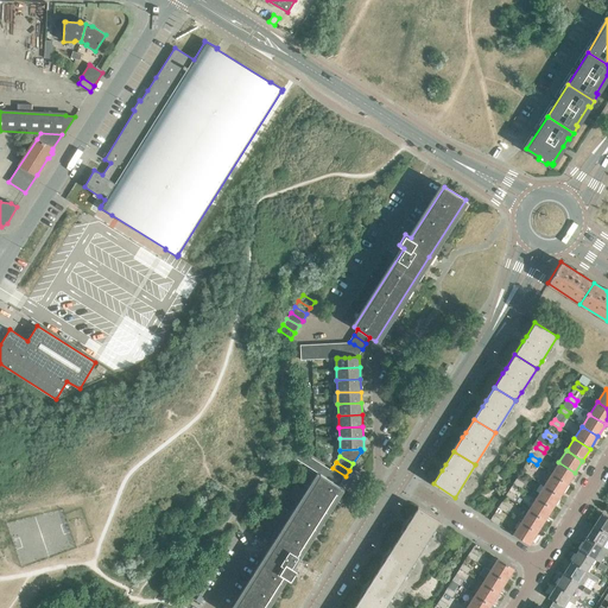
[(575,473),(558,462),(551,474),(568,485),(575,473)]
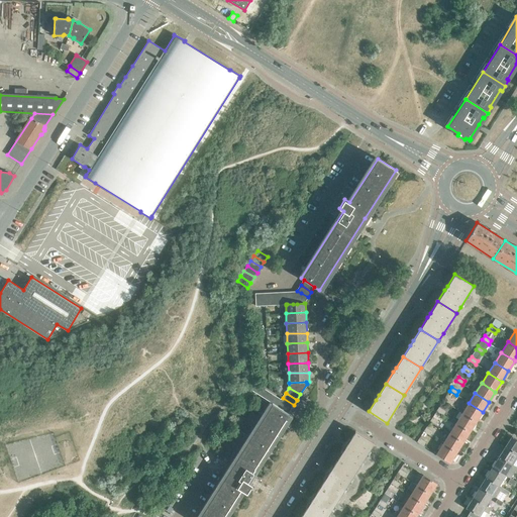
[(270,402),(271,403),(288,414),(292,407),(274,396),(270,402)]
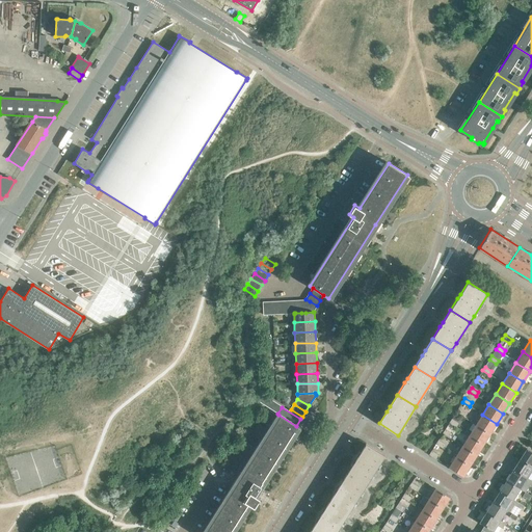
[(298,427),(296,426),(278,415),(236,483),(234,482),(236,484),(205,531),(231,531),(249,504),(255,507),(260,498),(256,496),(298,427)]
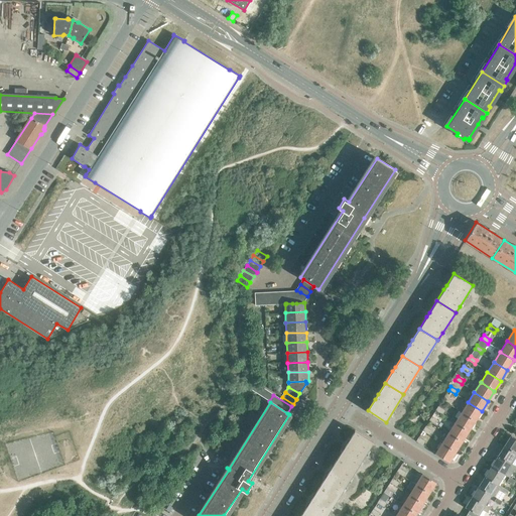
[(482,411),(468,402),(462,412),(475,421),(482,411)]
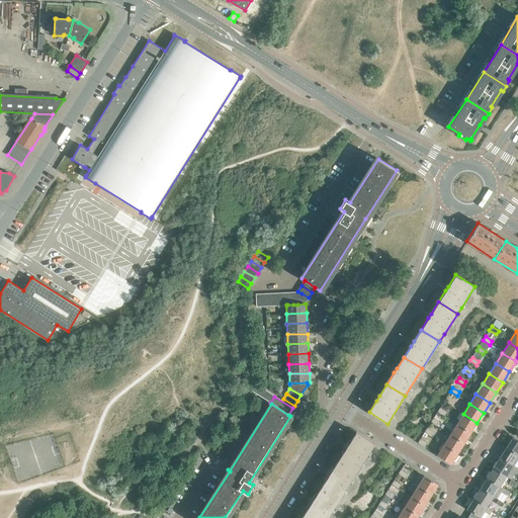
[(440,408),(437,412),(444,417),(446,413),(440,408)]
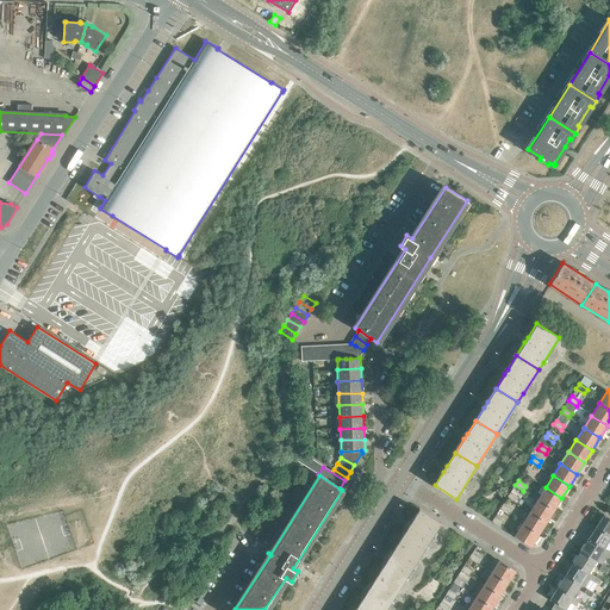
[(561,498),(546,487),(537,499),(554,510),(561,498)]
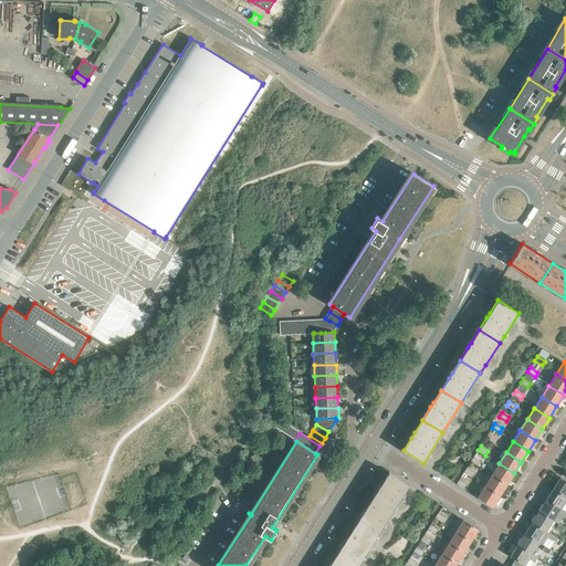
[(514,473),(499,463),(492,474),(507,484),(514,473)]
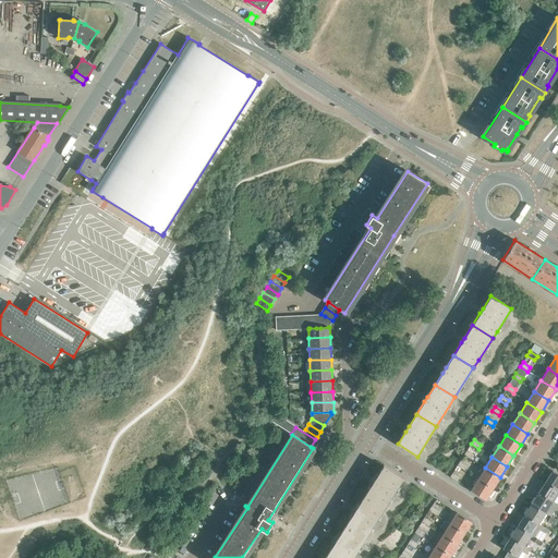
[(460,461),(457,465),(464,470),(466,465),(460,461)]
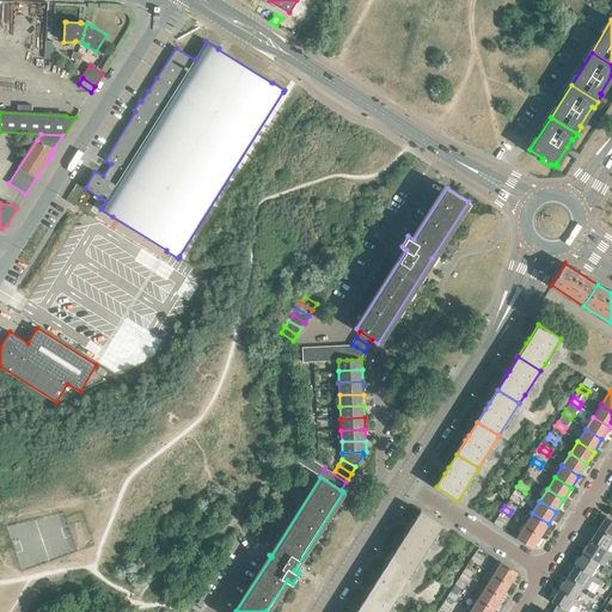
[(409,530),(401,544),(422,557),(436,533),(442,525),(421,510),(412,525),(409,530)]
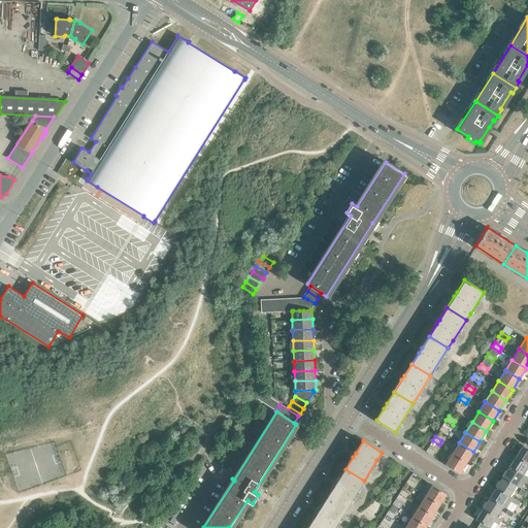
[(459,442),(453,453),(466,462),(473,452),(459,442)]
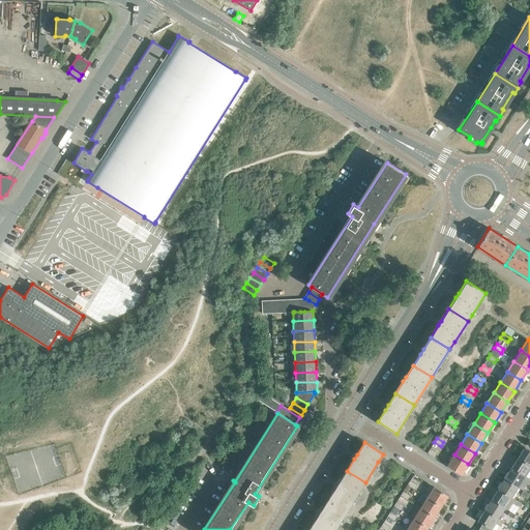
[(518,458),(529,466),(529,449),(525,447),(524,448),(518,458)]
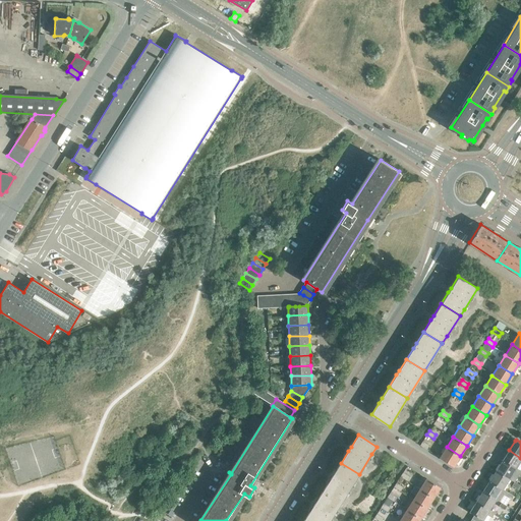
[(460,456),(447,447),(440,457),(454,466),(460,456)]
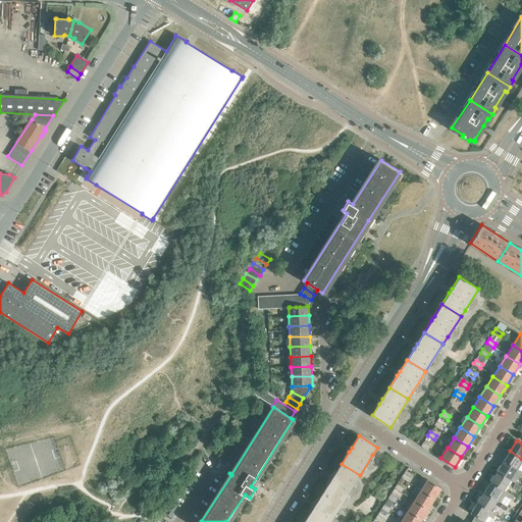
[(521,459),(510,451),(503,461),(516,469),(520,463),(521,464),(521,459)]
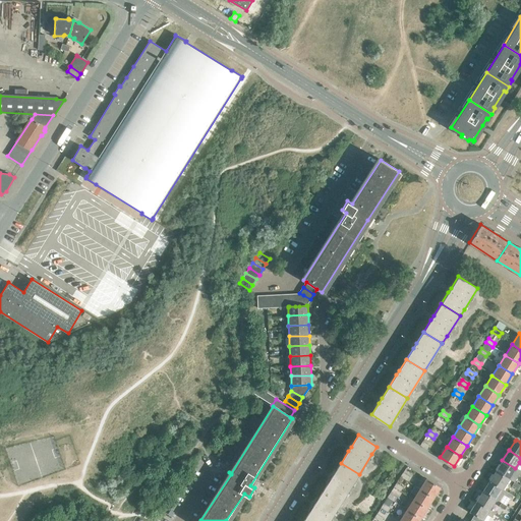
[(502,460),(500,464),(496,470),(509,478),(514,482),(518,475),(520,477),(520,472),(515,468),(502,460)]
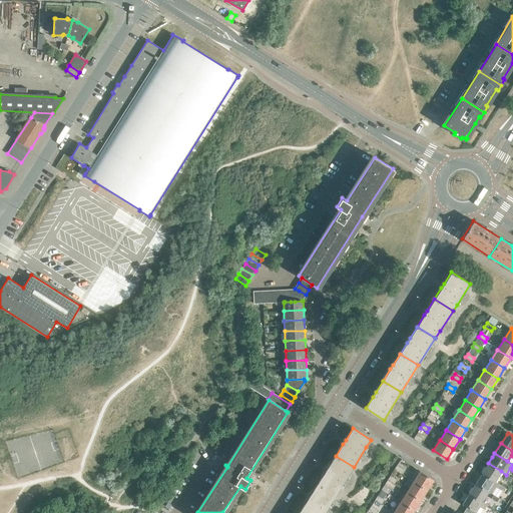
[(318,483),(337,494),(354,467),(336,456),(328,467),(326,471),(318,483)]
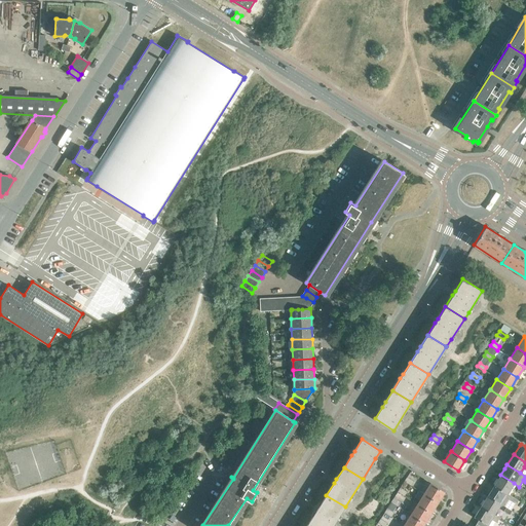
[(500,475),(494,486),(506,494),(514,483),(500,475)]
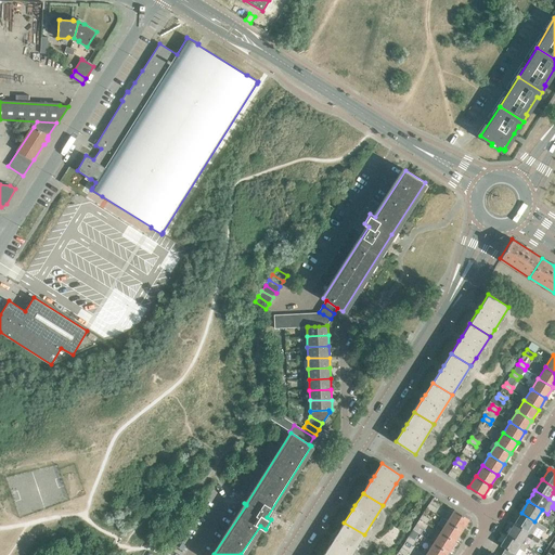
[(429,503),(426,507),(433,513),(436,507),(429,503)]
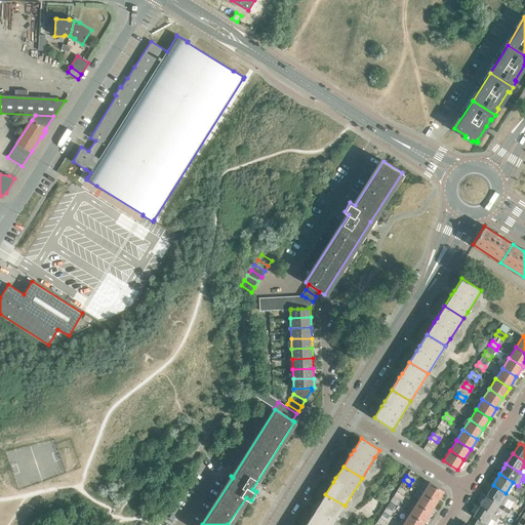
[(430,482),(422,493),(437,501),(444,491),(430,482)]
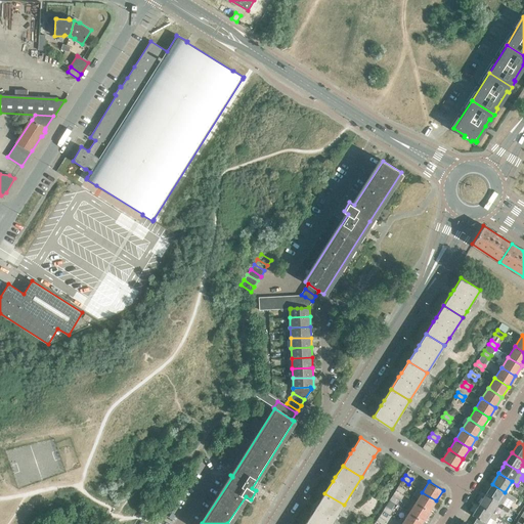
[(505,492),(492,484),(485,494),(498,503),(503,505),(506,498),(513,503),(516,498),(505,492)]
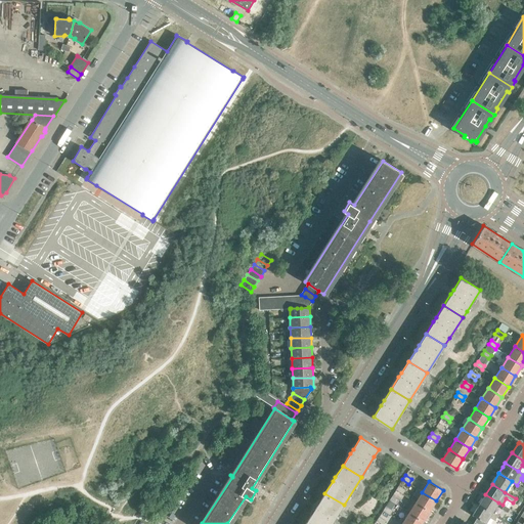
[(398,485),(396,489),(402,494),(405,489),(398,485)]
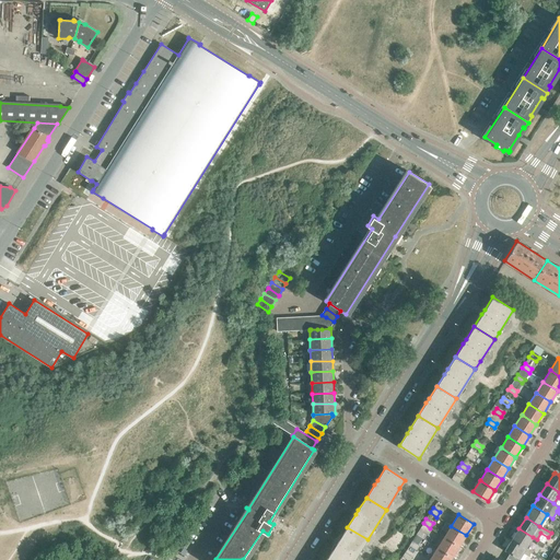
[(466,535),(451,526),(446,533),(441,529),(439,534),(444,537),(459,546),(466,535)]
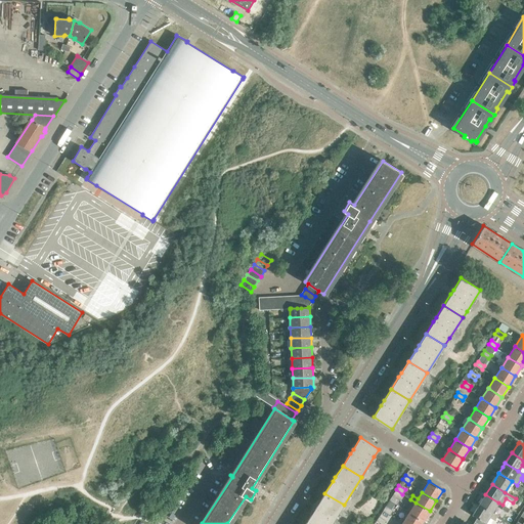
[(314,509),(307,521),(312,523),(331,523),(344,505),(324,493),(317,505),(314,509)]
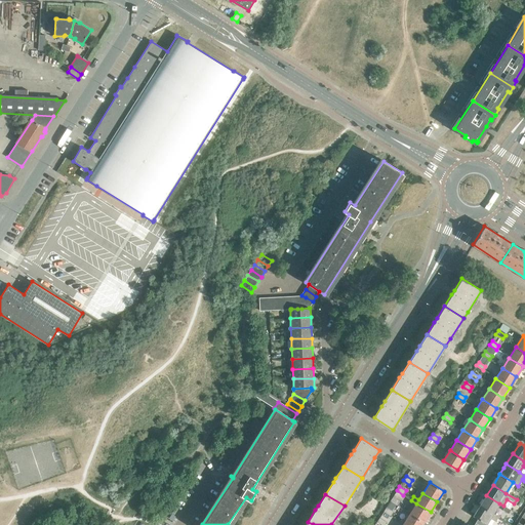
[(486,495),(480,506),(492,514),(499,503),(486,495)]
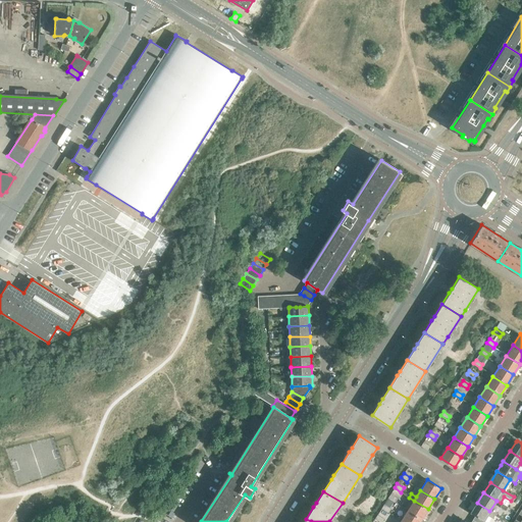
[(390,494),(387,499),(395,503),(397,499),(390,494)]
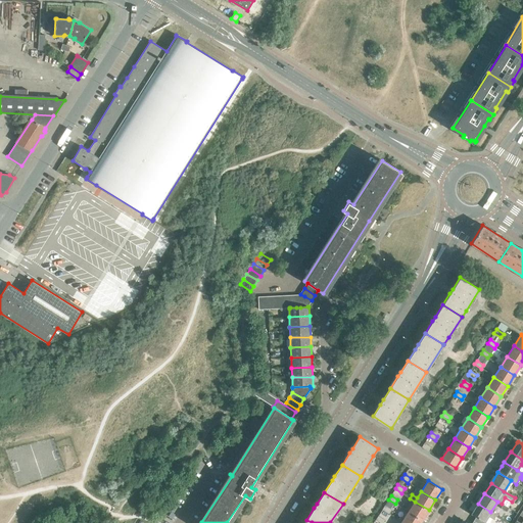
[(415,502),(408,512),(422,520),(429,510),(415,502)]
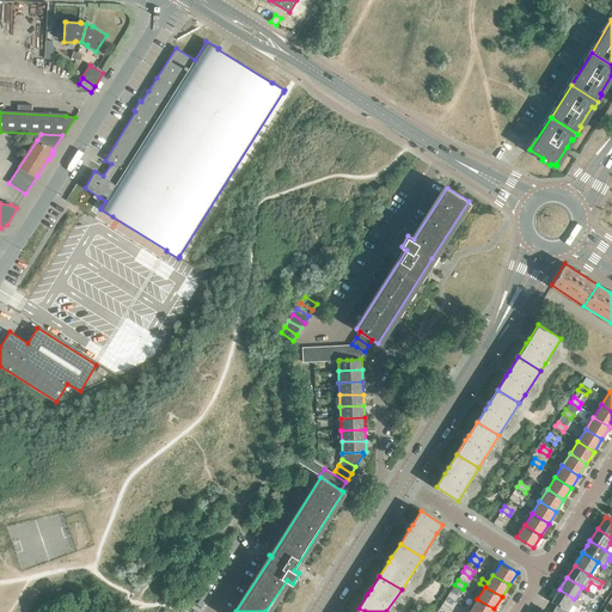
[(581,603),(574,599),(560,589),(551,601),(567,611),(571,604),(577,609),(581,603)]
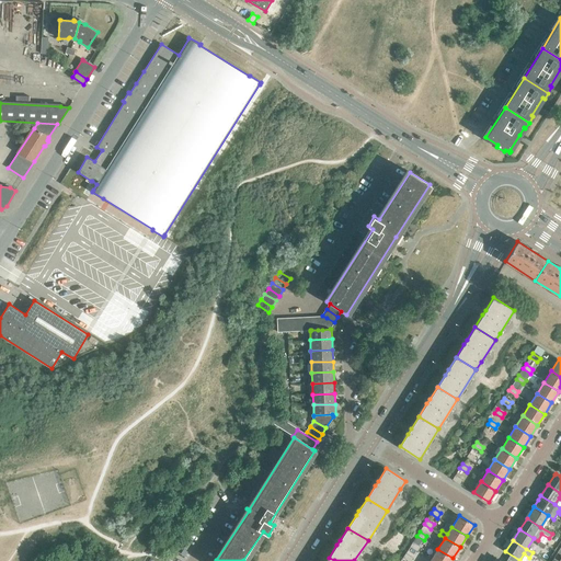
[(450,560),(453,558),(437,549),(431,560),(432,560),(450,560)]
